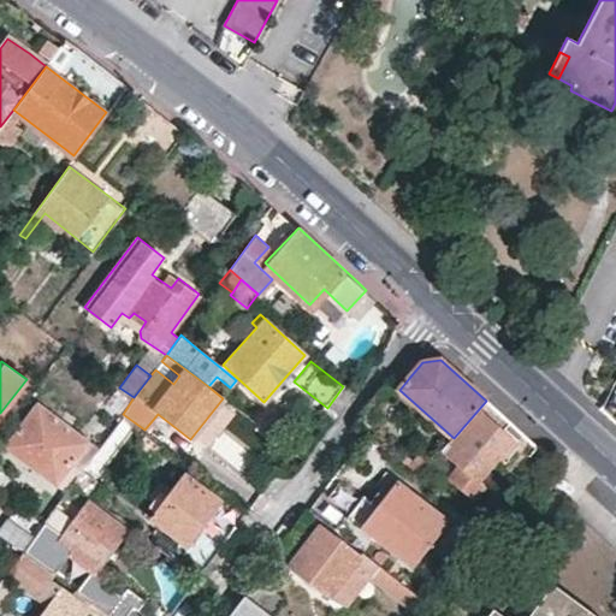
[(219,403),(199,430),(209,439),(231,412),(219,403)]
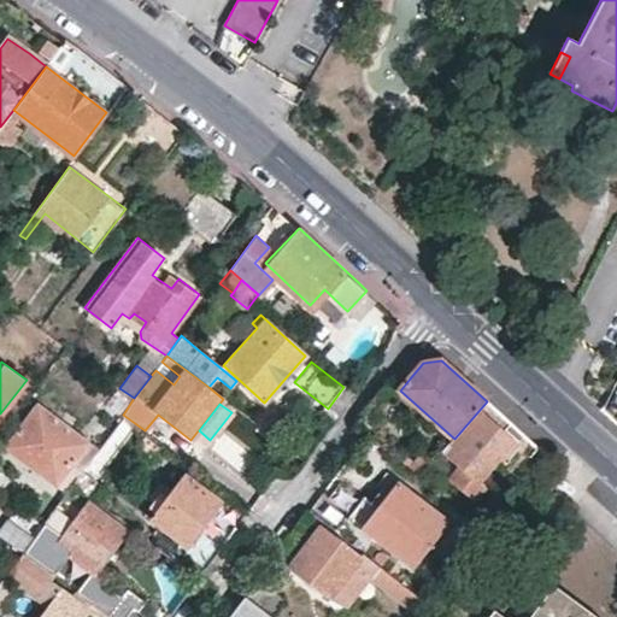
[(82,469),(97,450),(37,407),(9,446),(66,491),(72,482),(82,469)]
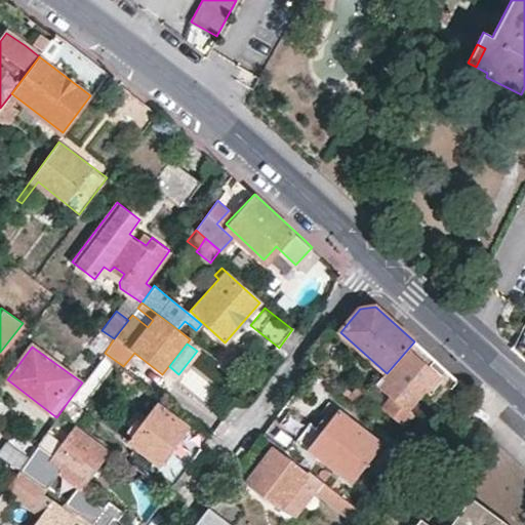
[(407,350),(387,373),(376,384),(392,397),(382,408),(402,426),(412,414),(407,409),(426,390),(431,395),(442,381),(407,350)]
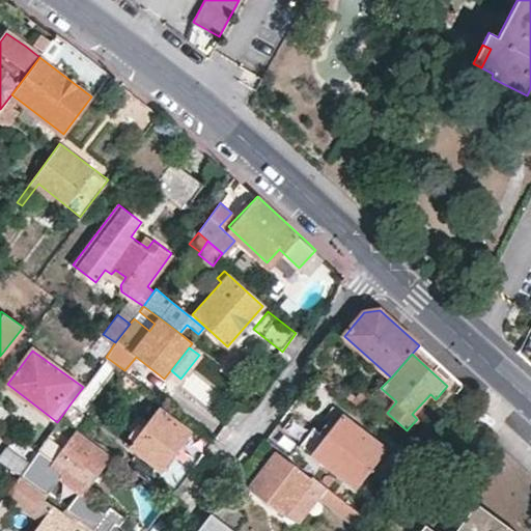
[(369,394),(360,387),(353,395),(344,388),(340,393),(359,408),(360,408),(369,394)]
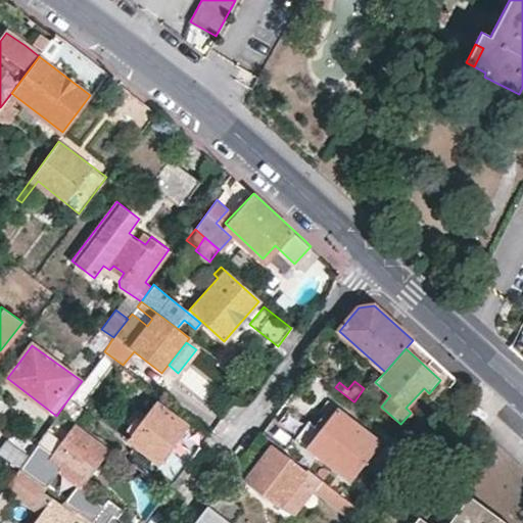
[(160,462),(188,425),(151,396),(146,405),(149,408),(127,437),(160,462)]
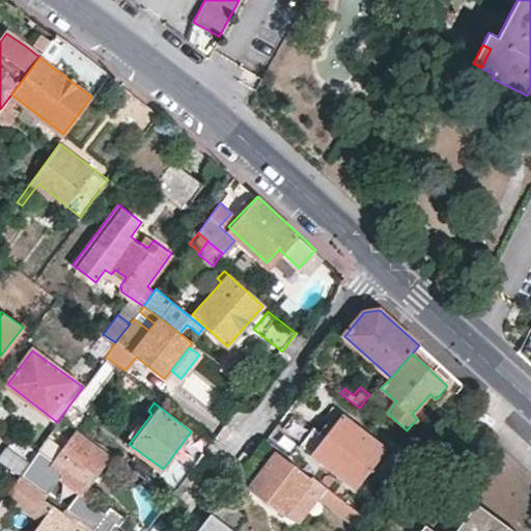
[(82,412),(71,403),(62,415),(74,423),(82,412)]
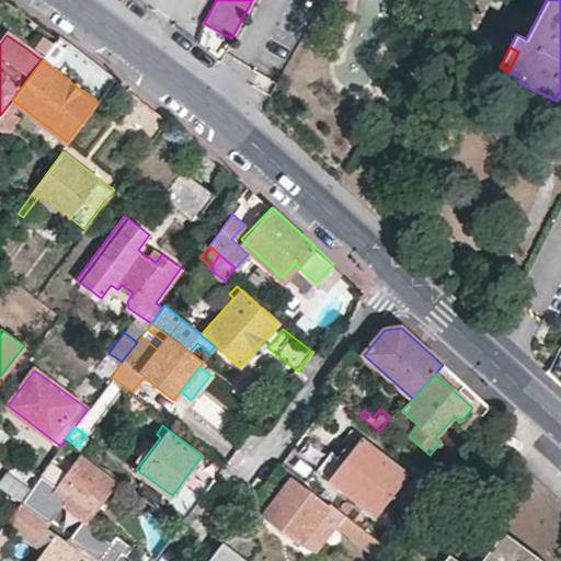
[(374,516),(408,472),(359,436),(342,460),(327,480),(374,516)]
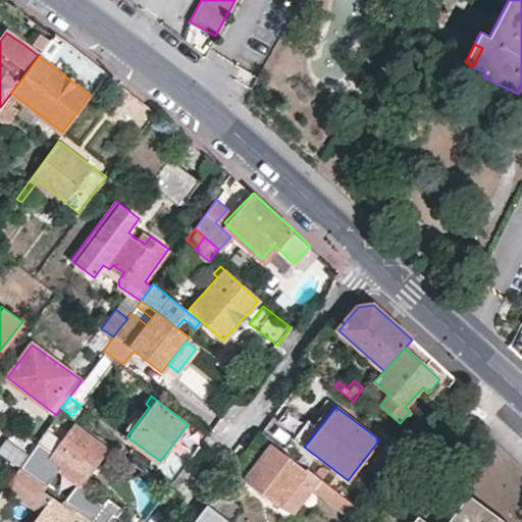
[(304,447),(318,428),(307,420),(293,438),(304,447)]
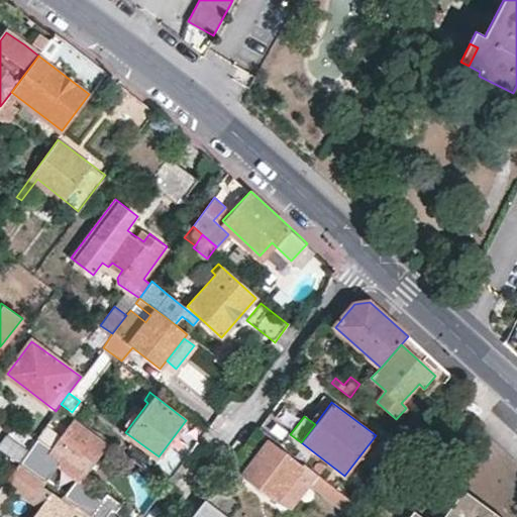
[(137,516),(122,505),(128,497),(115,487),(105,500),(96,493),(94,491),(85,479),(107,446),(75,421),(47,457),(29,445),(27,449),(18,460),(45,482),(61,462),(80,477),(65,497),(91,516),(137,516)]
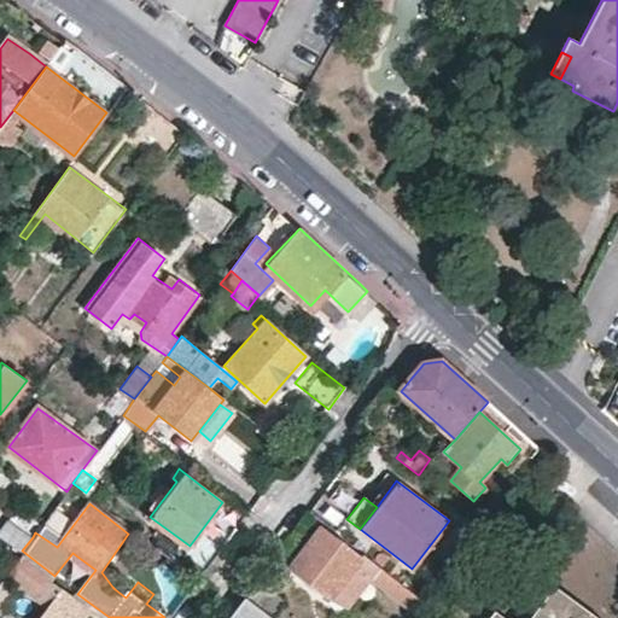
[(482,523),(489,513),(481,506),(472,516),(482,523)]
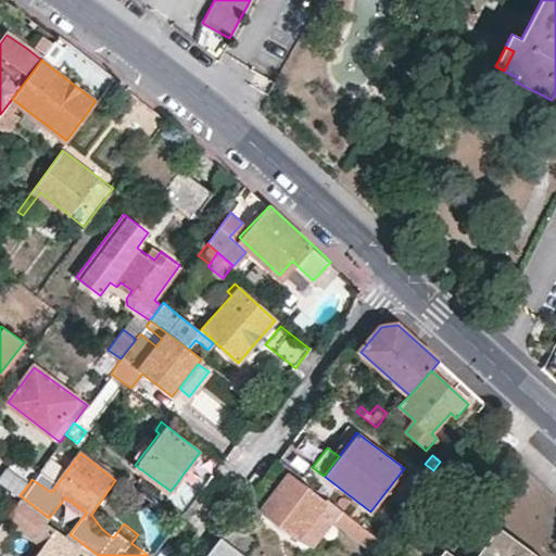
[(0,480),(20,495),(29,483),(8,467),(0,477),(0,480)]
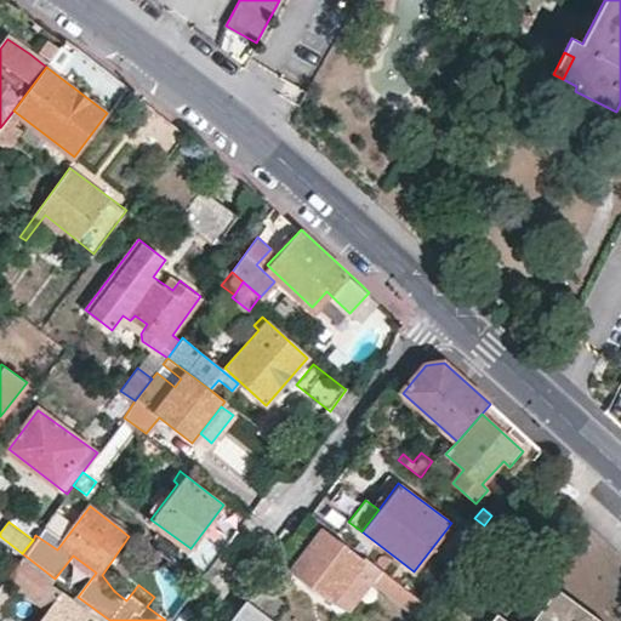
[(427,604),(380,568),(377,571),(323,530),(292,571),(331,600),(354,568),(369,579),(419,616),(427,604)]
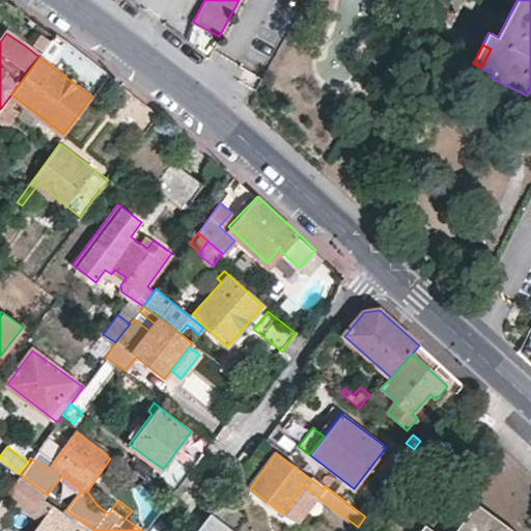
[(61,513),(44,500),(47,495),(19,473),(11,484),(0,499),(0,515),(3,518),(6,520),(19,503),(45,523),(38,530),(93,530),(66,510),(64,508),(61,513)]
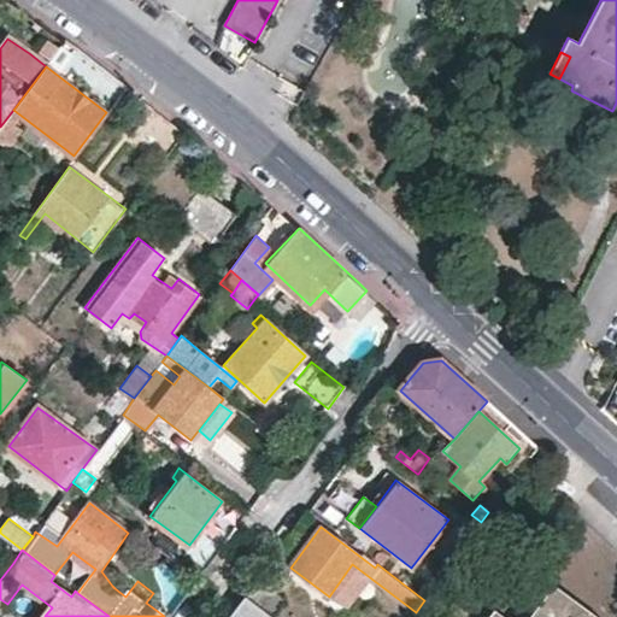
[(352,564),(329,597),(342,607),(366,575),(352,564)]
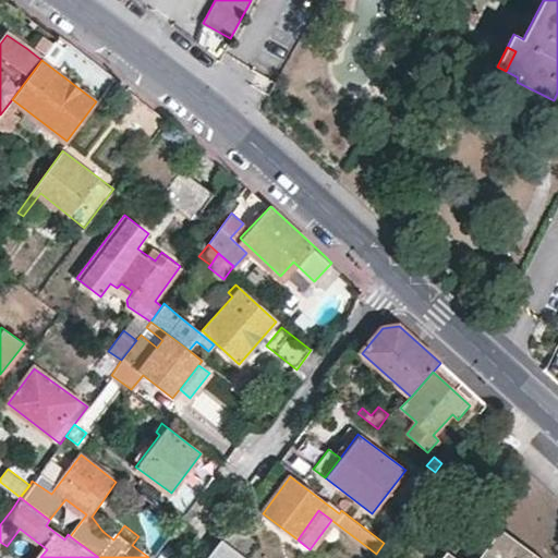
[(232,523),(220,540),(244,557),(256,542),(232,523)]
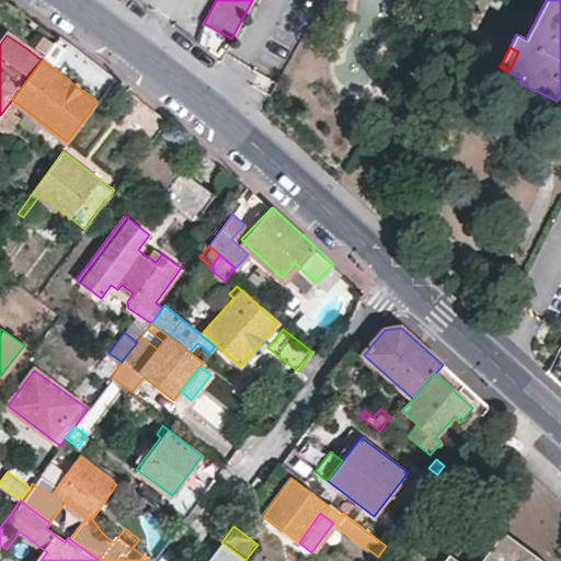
[(536,560),(496,533),(474,560),(451,560),(446,557),(443,560),(536,560)]
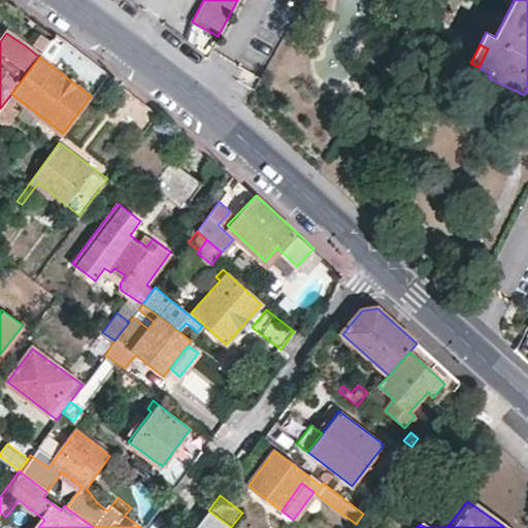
[(231,527),(208,510),(195,527),(231,527)]
